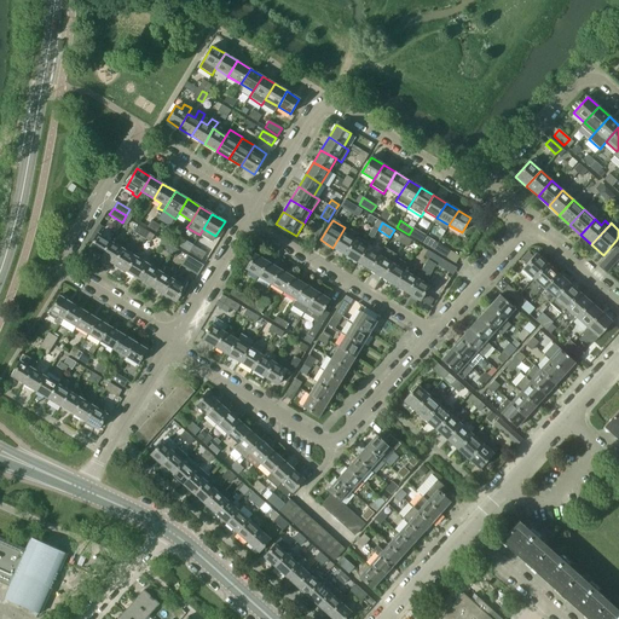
[(138,226),(134,232),(142,237),(145,239),(150,232),(145,230),(138,226)]
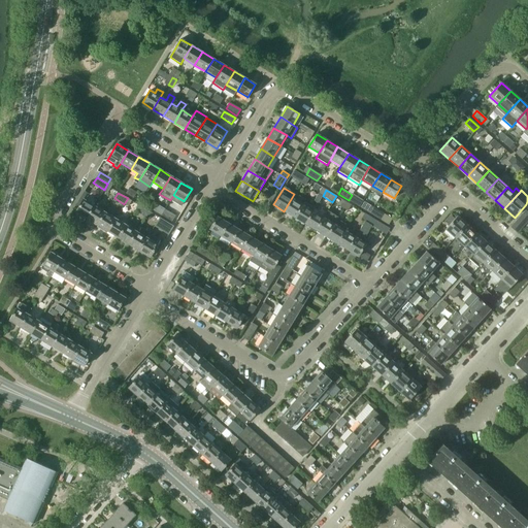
[(294,194),(284,211),(295,218),(302,205),(304,202),(305,200),(294,194)]
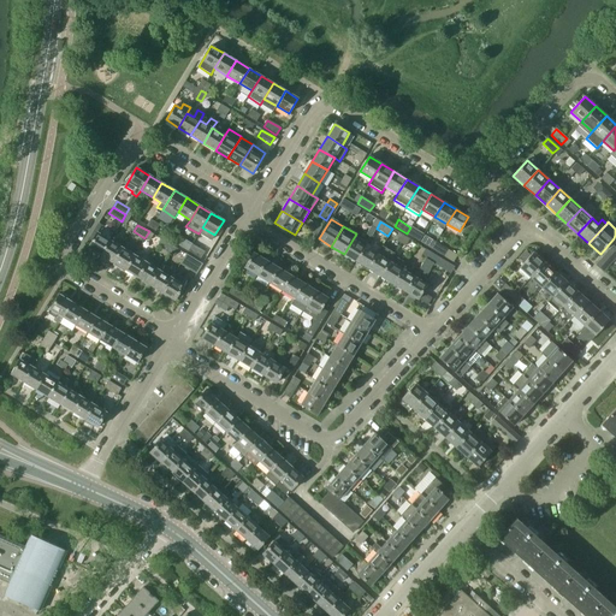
[(412,226),(410,227),(407,234),(419,242),(424,234),(412,226)]
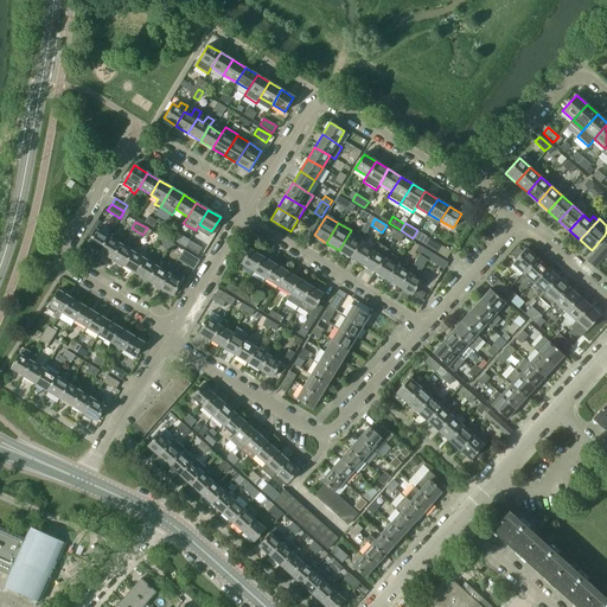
[(100,251),(108,236),(96,229),(87,243),(100,251)]
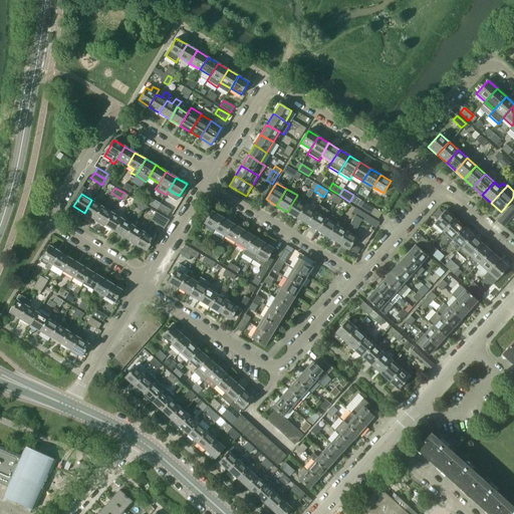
[(294,200),(287,212),(297,218),(305,206),(306,203),(296,197),(294,200)]
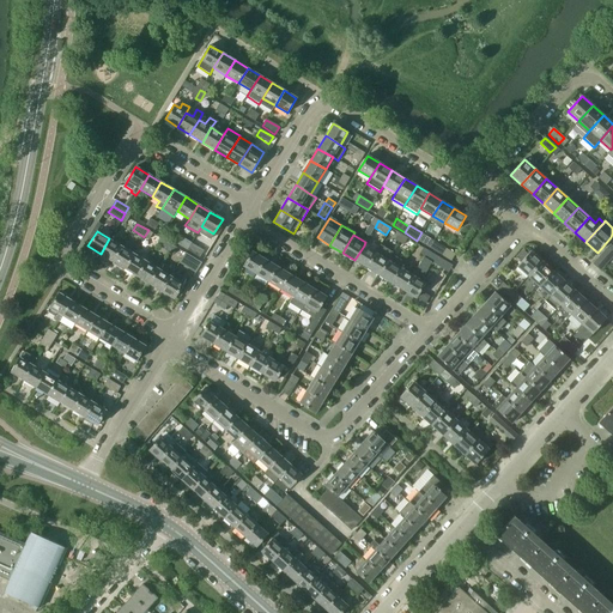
[(113,261),(121,247),(125,240),(120,237),(116,243),(109,238),(101,254),(113,261)]
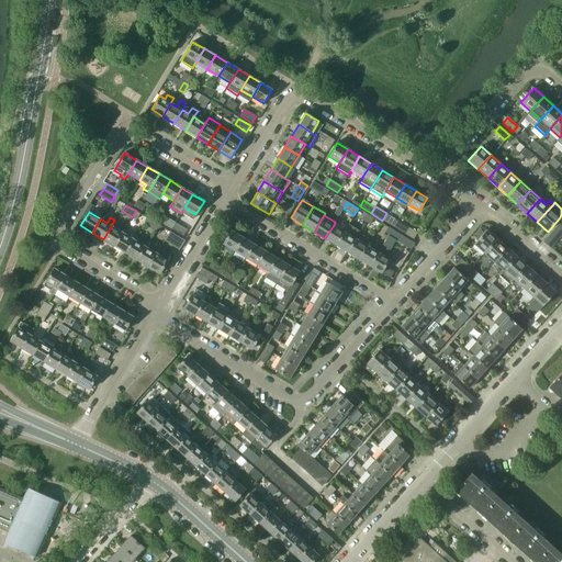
[(408,228),(397,221),(394,227),(405,234),(408,228)]
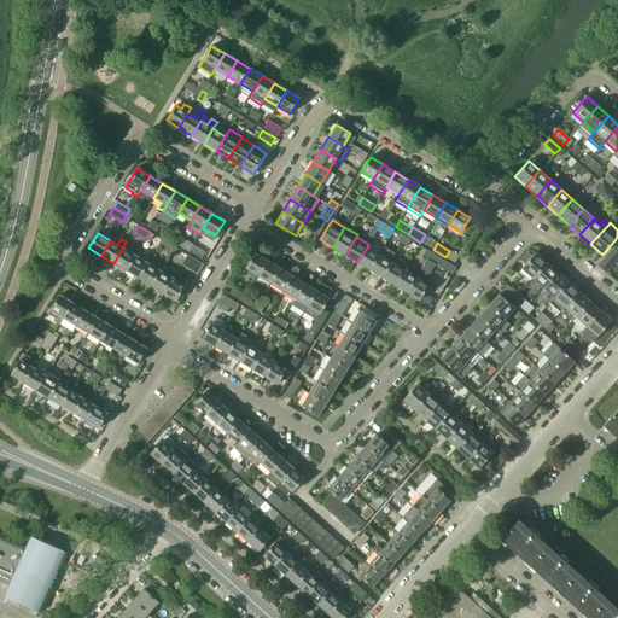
[(205,254),(192,245),(188,252),(200,260),(205,254)]
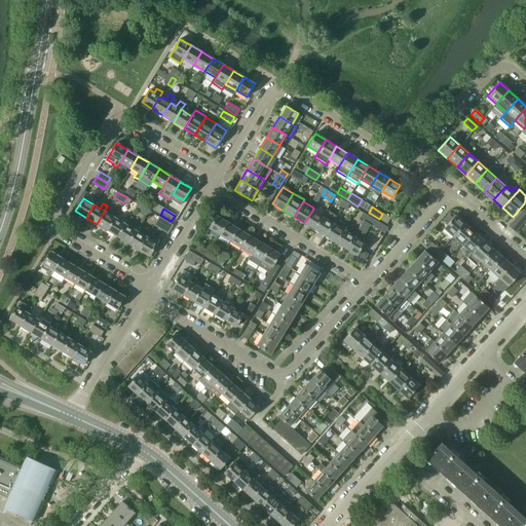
[(520,223),(525,216),(525,212),(523,210),(515,219),(520,223)]
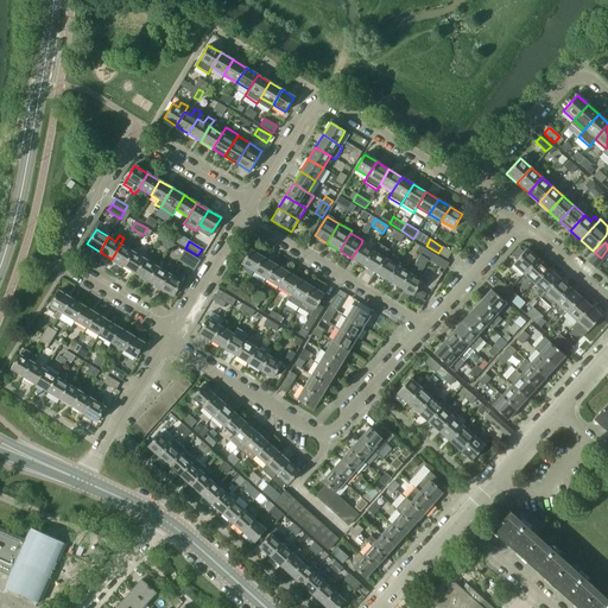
[(363,266),(373,251),(361,244),(352,258),(363,266)]
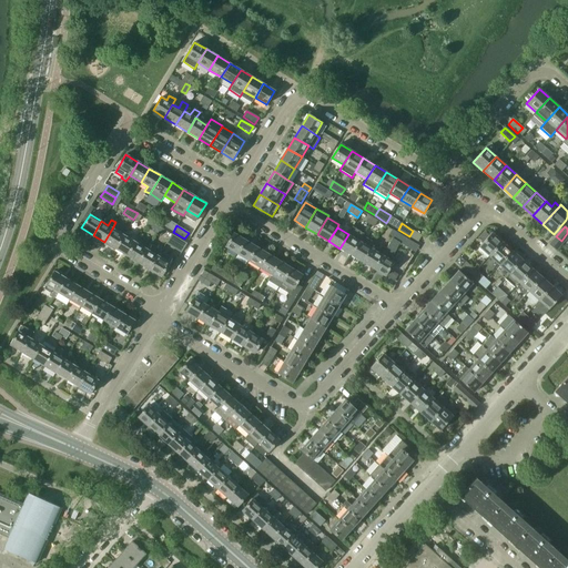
[(115,249),(124,235),(112,229),(104,242),(115,249)]
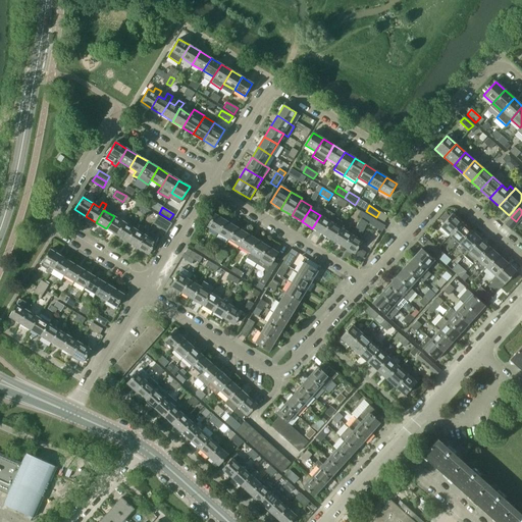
[(377,222),(364,213),(361,219),(367,223),(374,227),(377,222)]
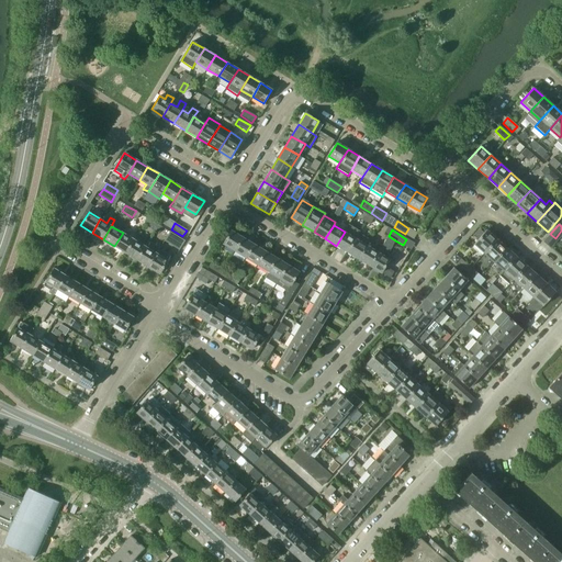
[(234,250),(243,237),(231,231),(223,244),(234,250)]
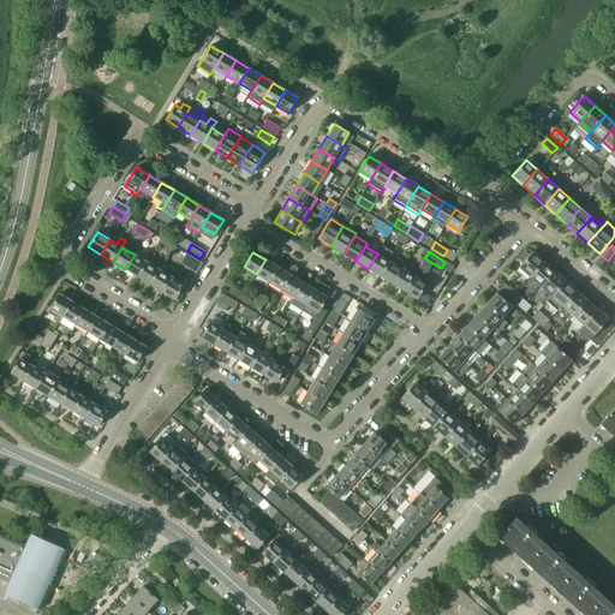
[(521,263),(519,268),(530,278),(543,262),(532,252),(525,260),(521,263)]
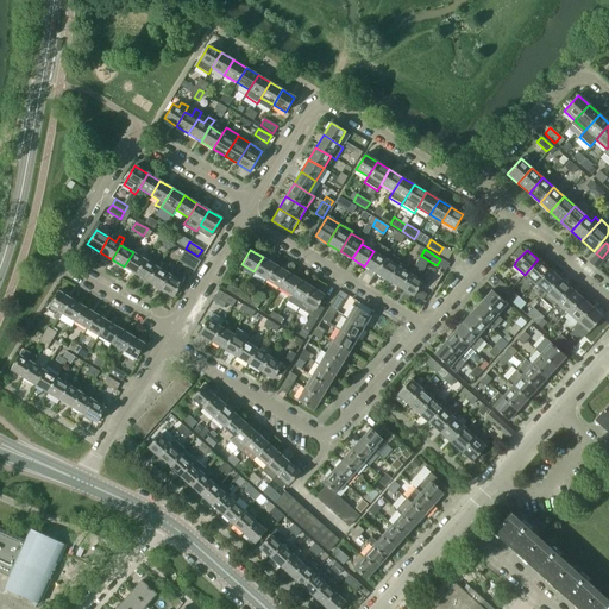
[(196,259),(183,251),(180,258),(192,265),(196,259)]
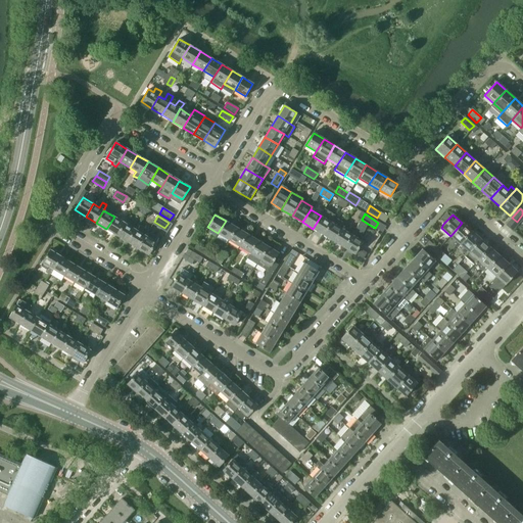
[(323,235),(331,223),(321,216),(313,229),(323,235)]
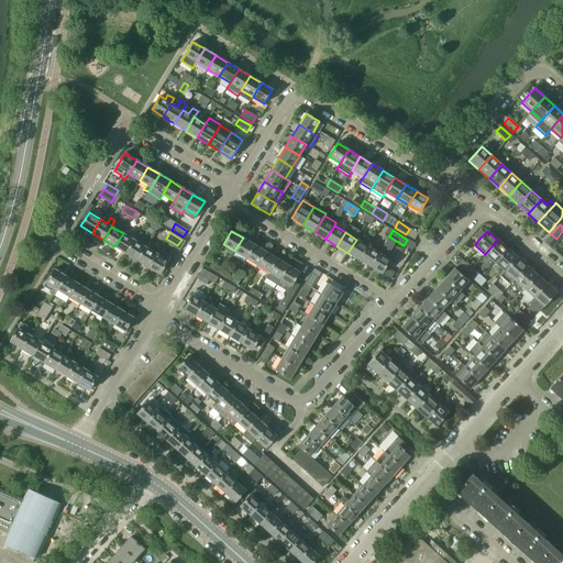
[(127,254),(134,240),(123,233),(114,246),(127,254)]
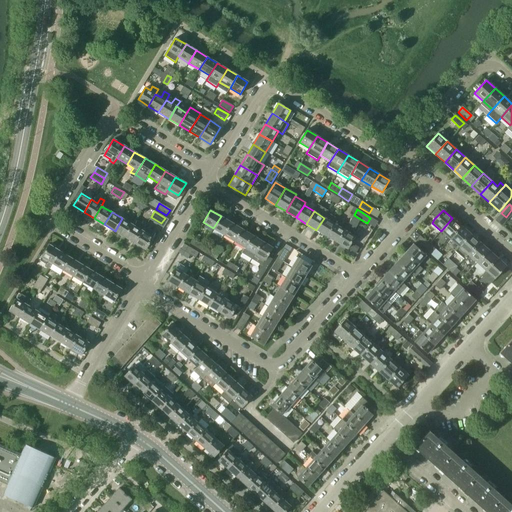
[(327,236),(334,224),(337,219),(327,212),(324,218),(316,230),(327,236)]
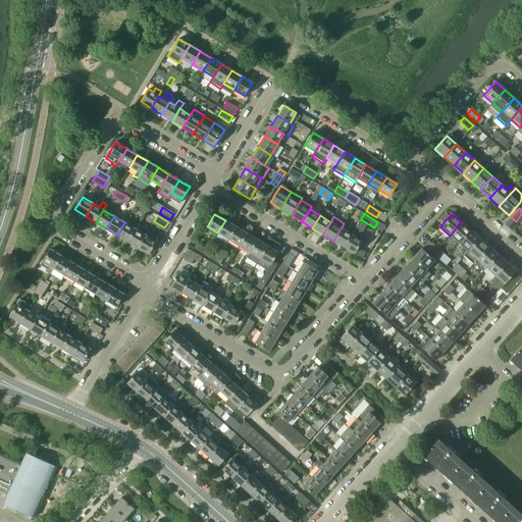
[(367,223),(361,219),(351,235),(344,248),(354,254),(362,241),(358,239),(367,223)]
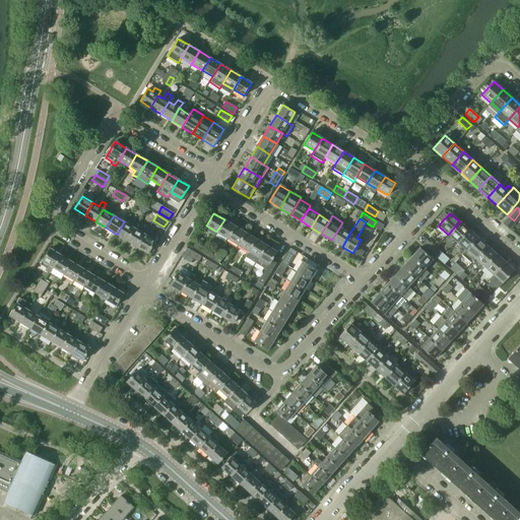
[(228,239),(235,226),(224,219),(216,232),(228,239)]
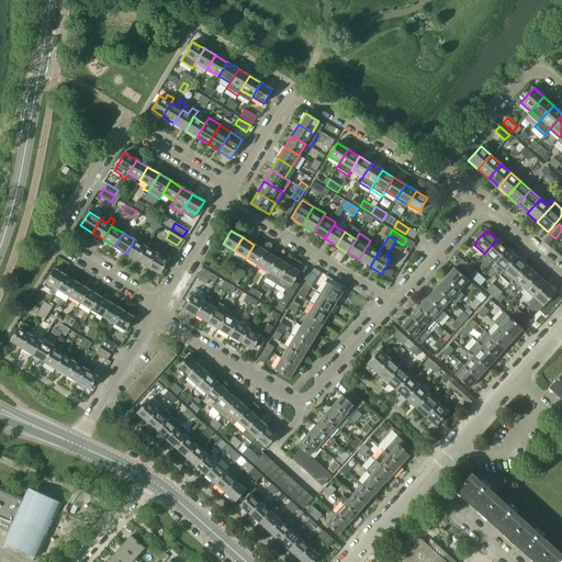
[(137,260),(145,247),(134,239),(126,254),(137,260)]
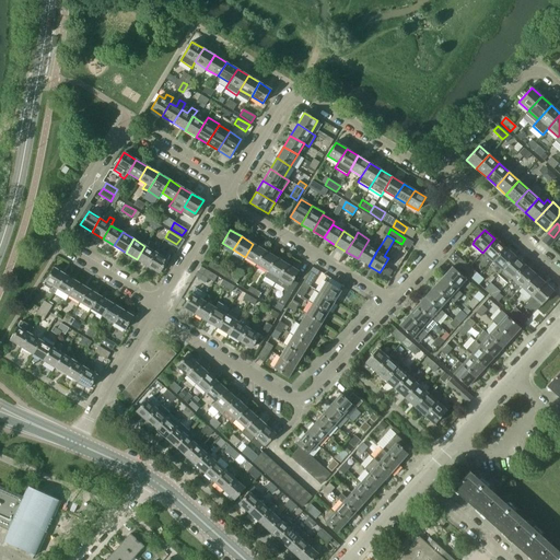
[(492,261),(504,247),(494,238),(482,253),(492,261)]
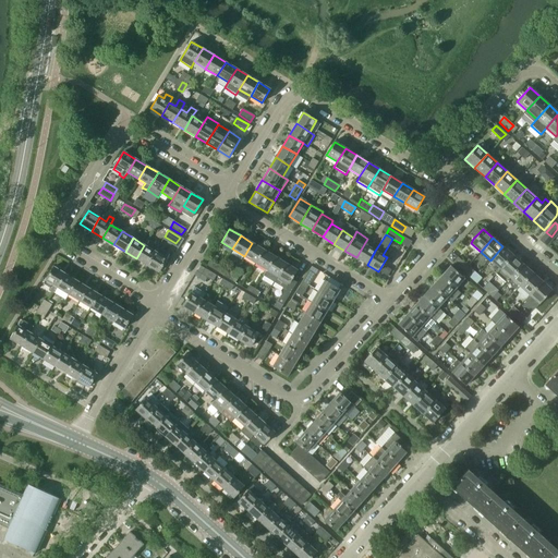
[(155,252),(157,249),(159,246),(154,243),(150,249),(144,245),(136,258),(147,265),(155,252)]
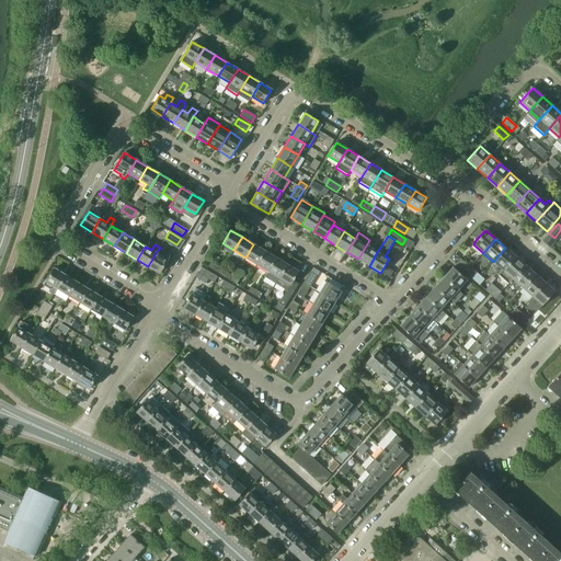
[(256,264),(264,251),(253,244),(245,258),(256,264)]
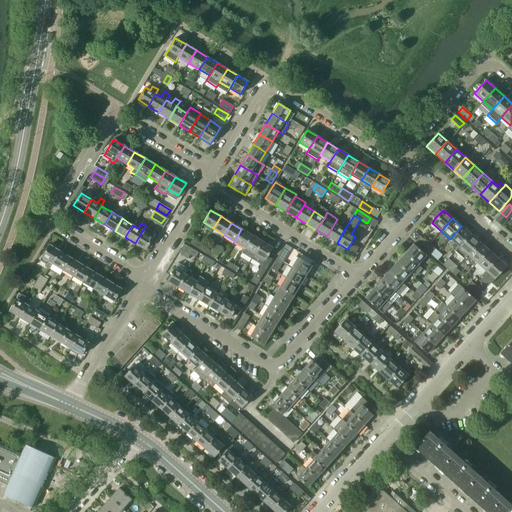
[(337,243),(344,230),(334,224),(327,236),(337,243)]
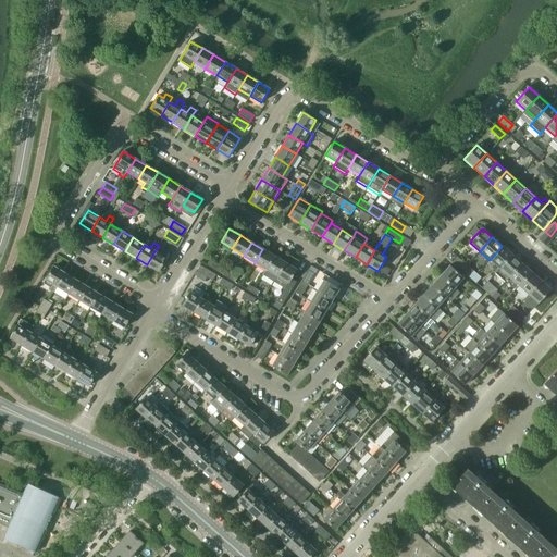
[(499,269),(511,255),(502,246),(490,260),(499,269)]
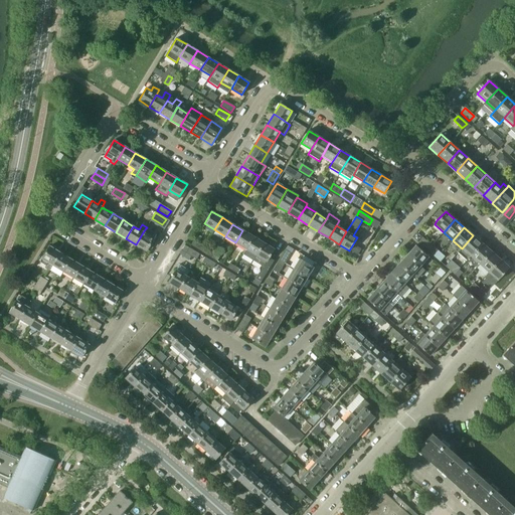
[(146,251),(156,235),(145,229),(143,232),(136,244),(146,251)]
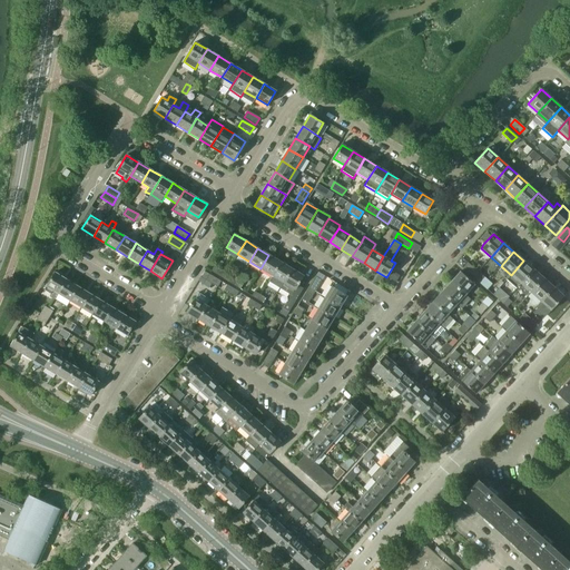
[(272,275),(281,262),(268,255),(261,268),(272,275)]
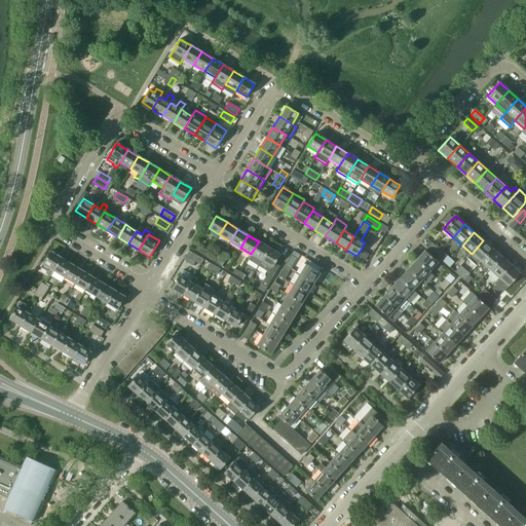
[(476,266),(480,262),(492,249),(483,240),(472,254),(467,258),(476,266)]
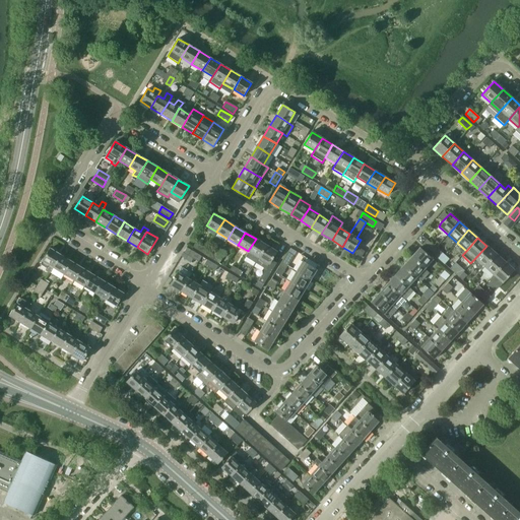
[(246,256),(245,257),(255,263),(256,262),(266,245),(256,239),(248,251),(246,256)]
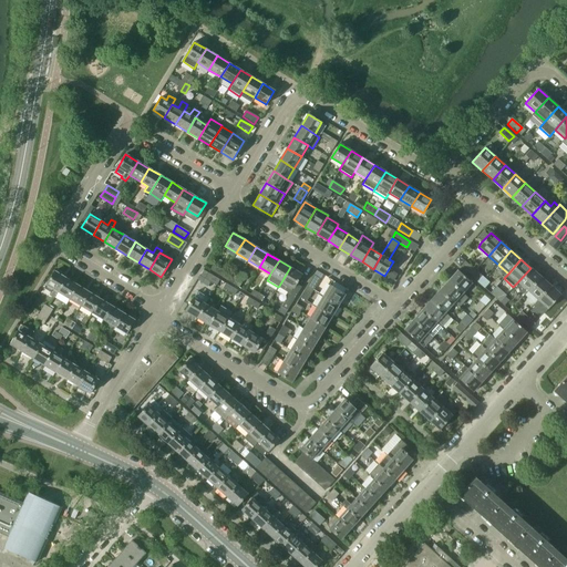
[(475,270),(465,261),(460,267),(470,276),(475,270)]
